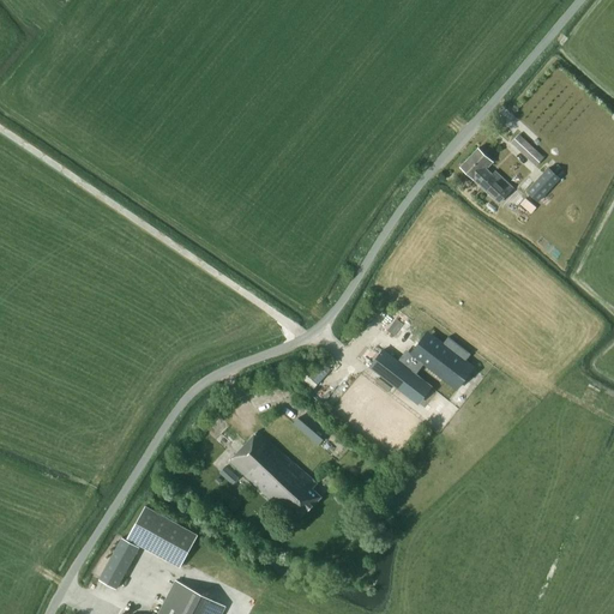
[(515,134),(509,139),(535,168),(541,163),(515,134)]
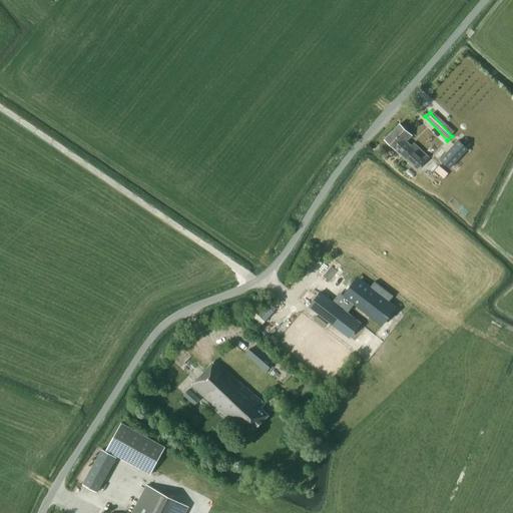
[(417,169),(428,157),(413,143),(412,145),(407,140),(412,134),(400,123),(385,139),(417,169)]
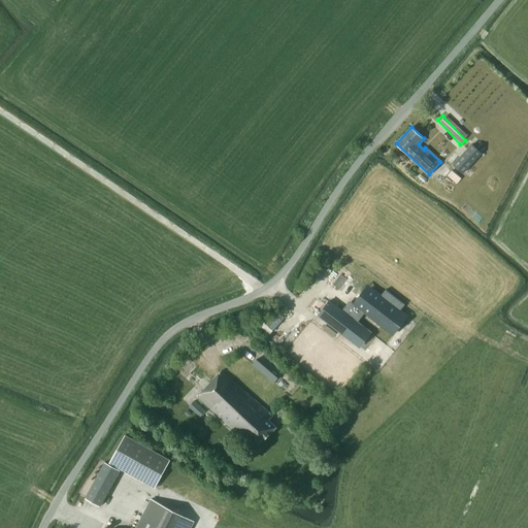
[(479,153),(468,143),(451,162),(461,171),(479,153)]
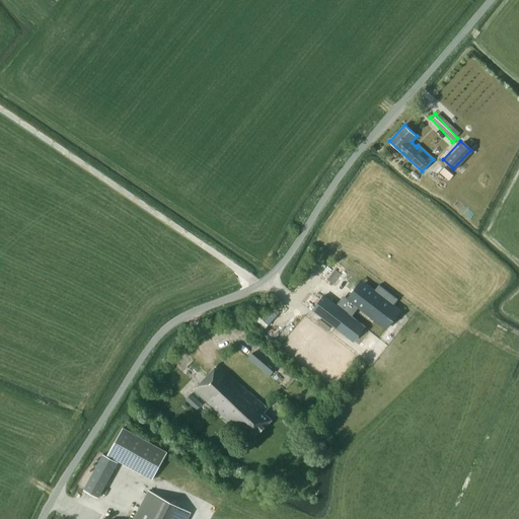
[(450,179),(454,174),(444,166),(440,171),(450,179)]
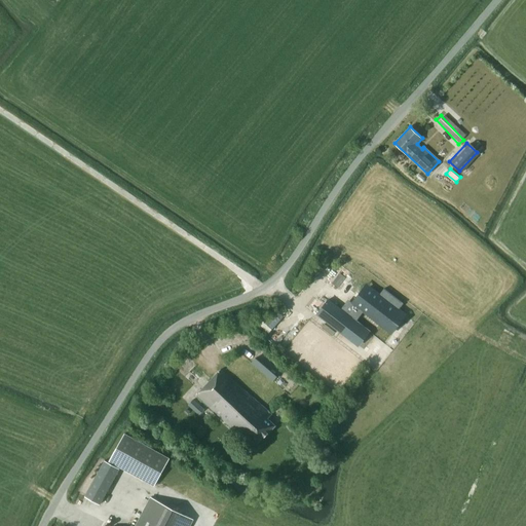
[(431,174),(424,185),(434,190),(441,179),(431,174)]
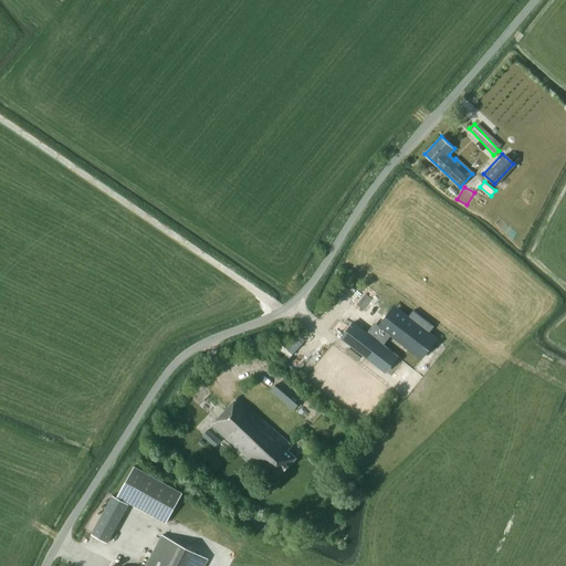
[(352,320),(339,336),(365,355),(374,342),(377,344),(388,332),(410,348),(419,337),(409,329),(413,325),(391,307),(378,324),(384,328),(376,338),(352,320)]
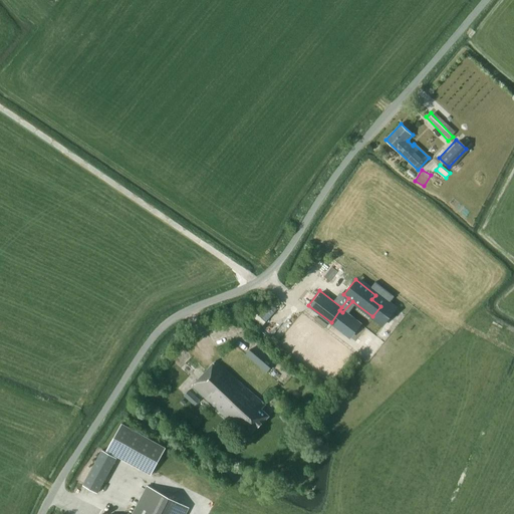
[(274,334),(286,320),(265,302),(253,315),(274,334)]
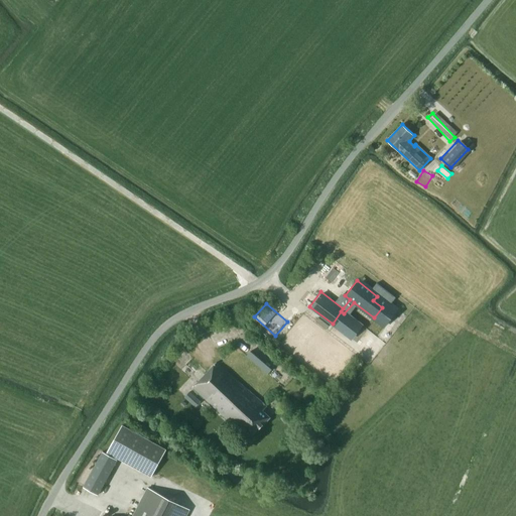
[(253,436),(270,418),(262,411),(266,407),(218,362),(192,388),(236,429),(239,426),(241,428),(243,427),(253,436)]
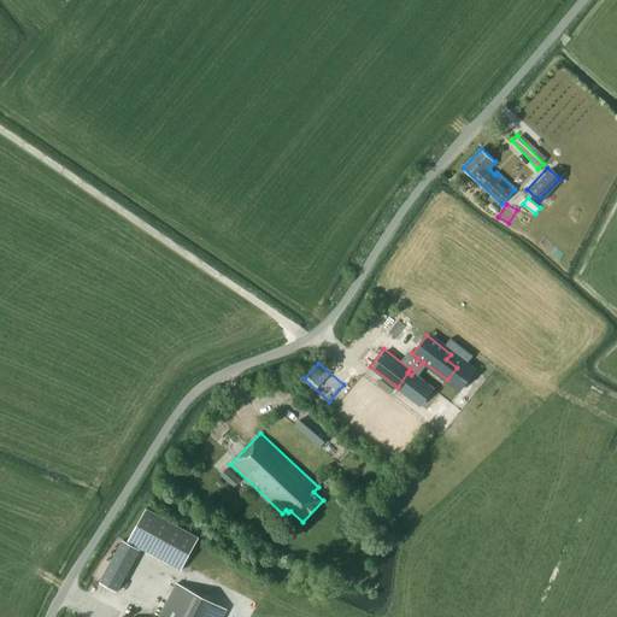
[(221,475),(234,487),(240,480),(227,468),(221,475)]
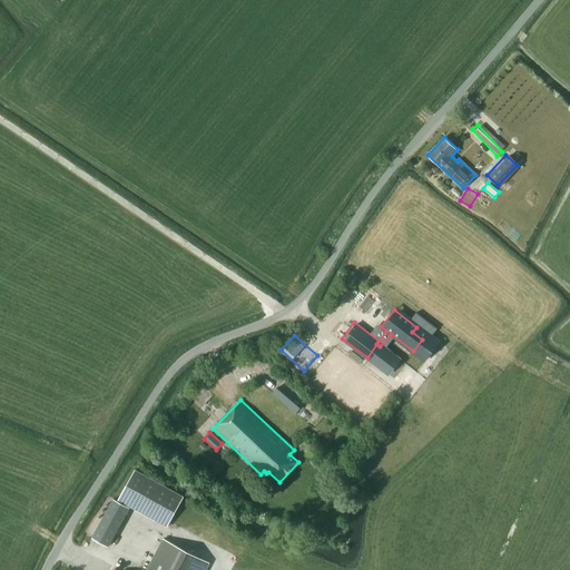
[(135,470),(118,499),(167,526),(184,497),(135,470)]
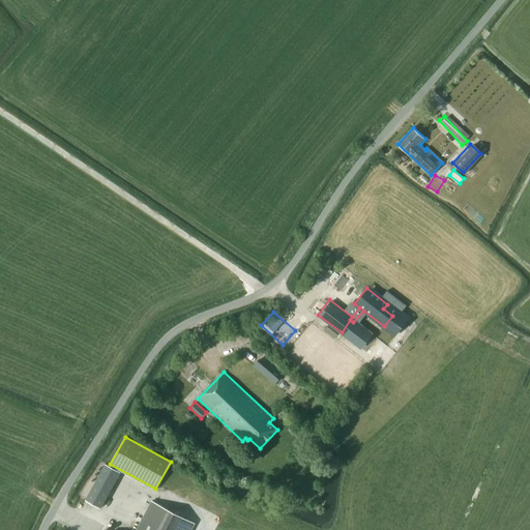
[(111,467),(105,464),(85,500),(100,508),(120,472),(111,467)]
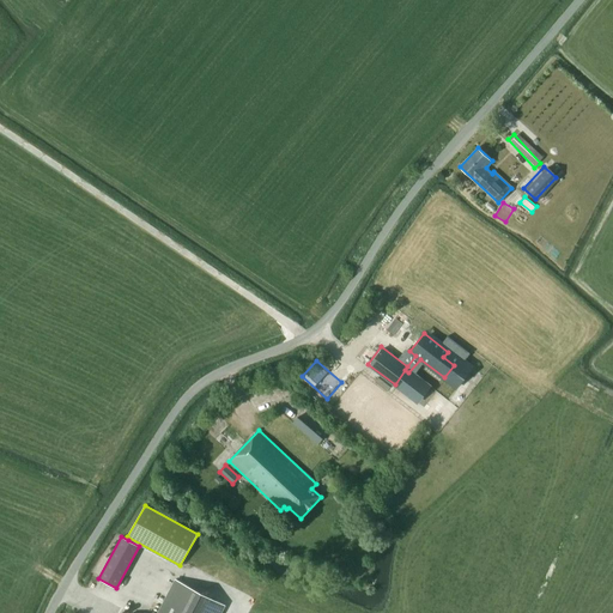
[(219,612),(224,605),(176,580),(158,612),(219,612)]
